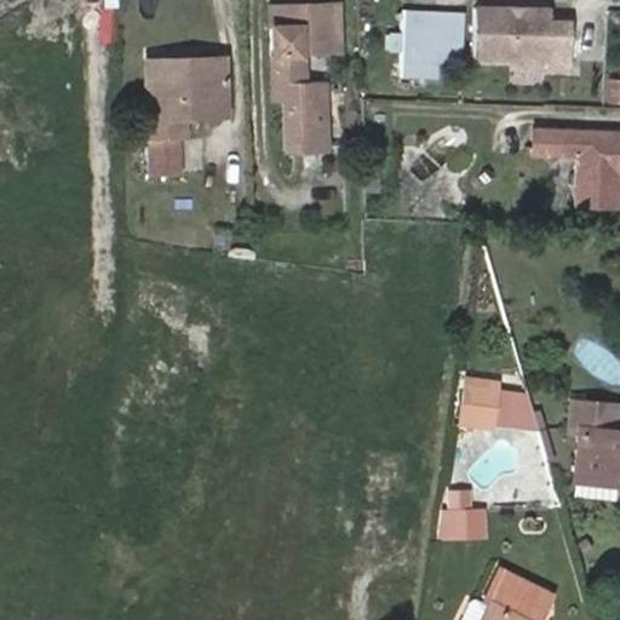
[(477,3),(476,63),(575,65),(577,17),(555,17),(555,4),(477,3)]
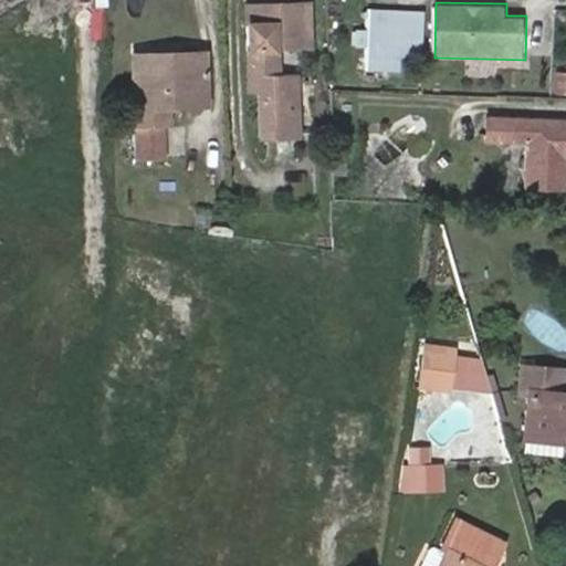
[(261,136),(299,136),(295,75),(279,75),(278,50),(310,48),(307,3),(259,4),(259,24),(247,25),(249,90),(260,90),(261,136)]
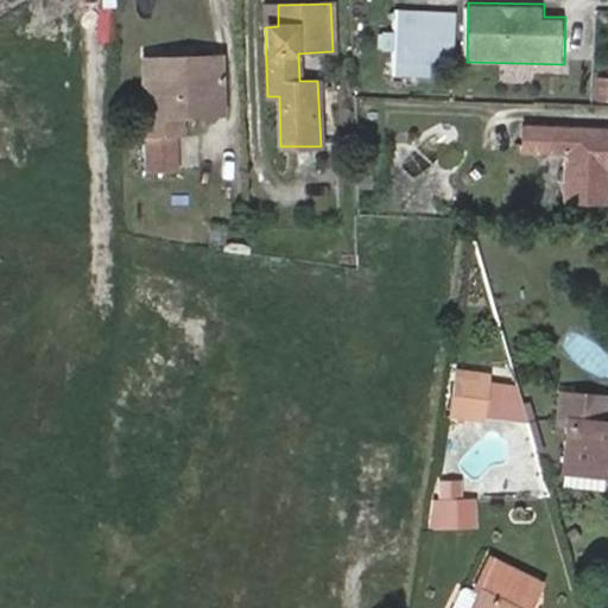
[(264,5),(265,27),(278,26),(278,5),(264,5)]
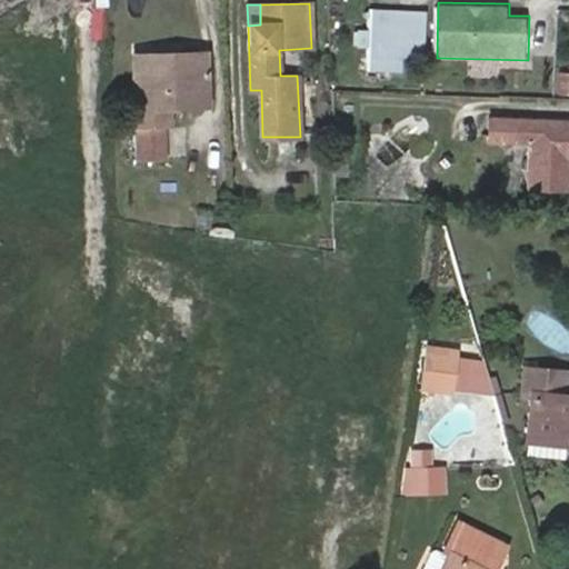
[(363,9),(363,68),(426,68),(426,9),(363,9)]
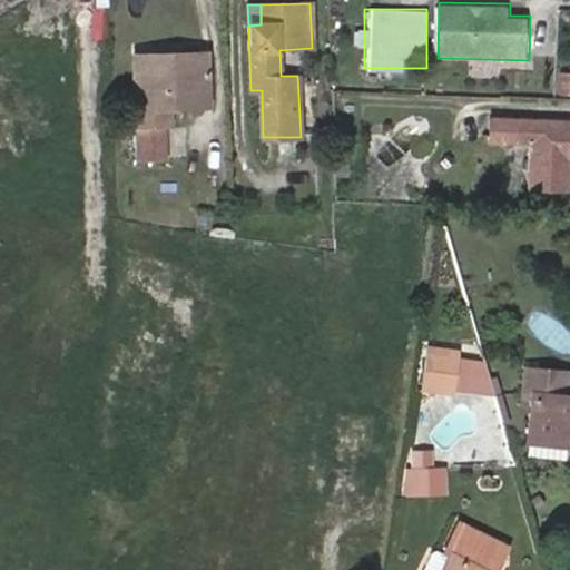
[(178,55),(134,56),(136,163),(165,163),(165,127),(169,127),(169,107),(207,106),(206,64),(178,64),(178,55)]
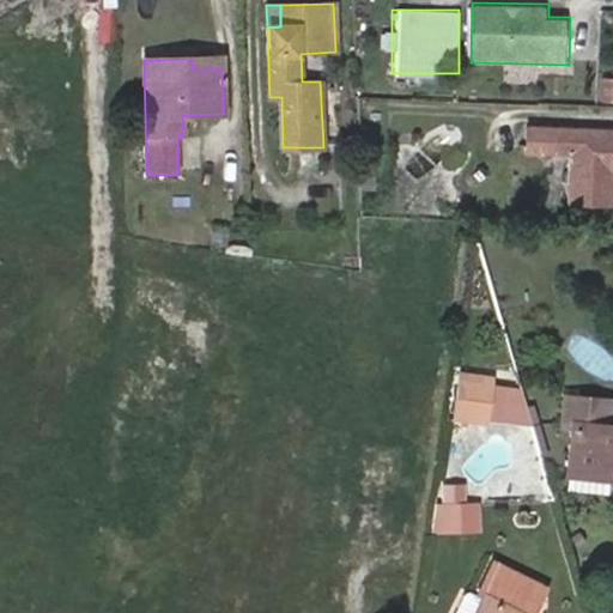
[(222,59),(192,59),(192,68),(222,68),(222,59)]
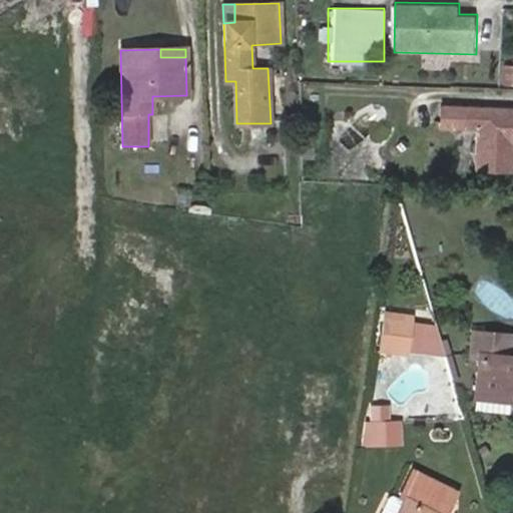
[(512,64),(505,63),(503,84),(512,85),(512,64)]
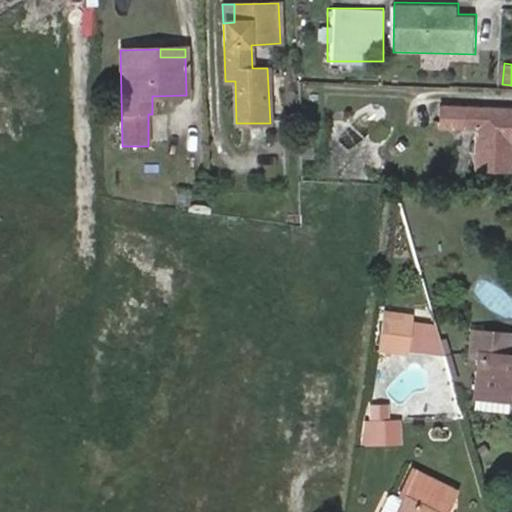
[(474,169),(508,170),(509,143),(511,143),(511,131),(511,110),(439,107),(438,127),(475,129),(474,169)]
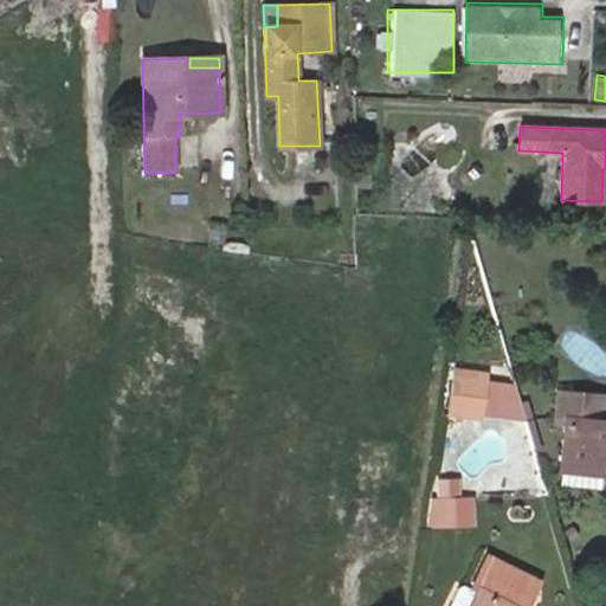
[(491,380),(485,417),(502,419),(508,382),(491,380)]
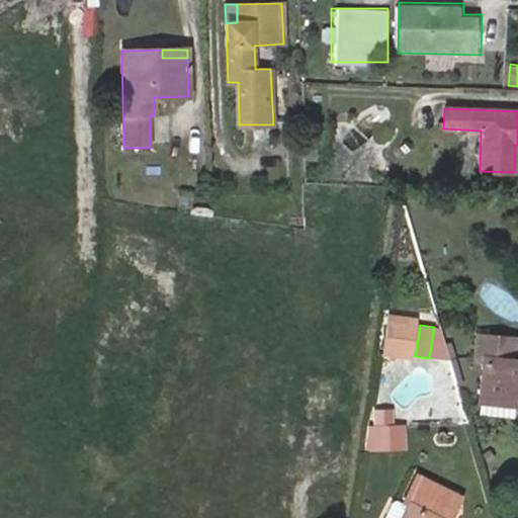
[(516,404),(517,404),(517,362),(510,362),(512,337),(478,334),(475,358),(484,359),(480,395),(516,398),(516,404)]
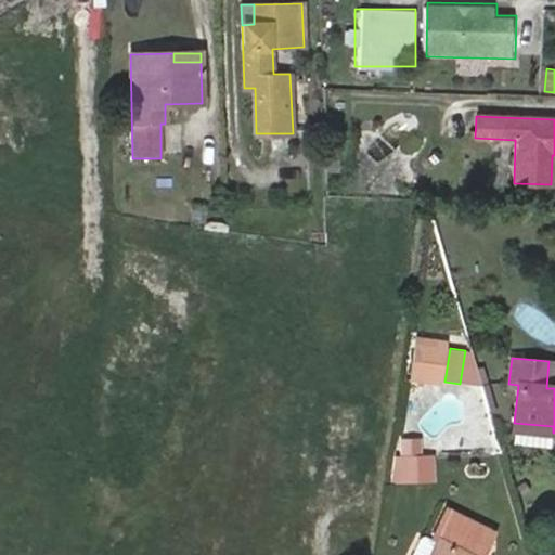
[(439,362),(413,359),(411,375),(437,378),(439,362)]
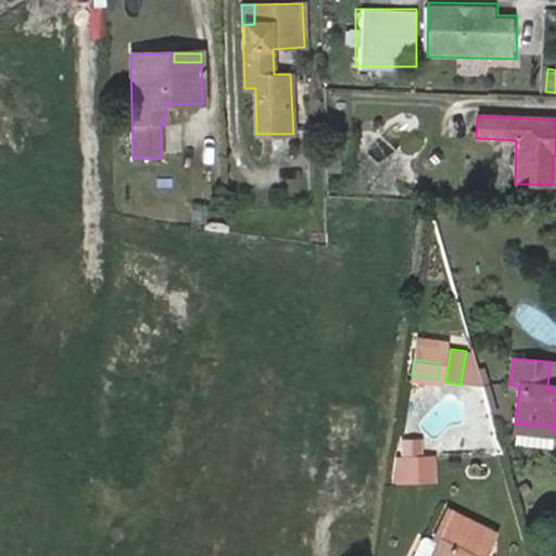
[(515,430),(554,433),(554,427),(515,424),(515,430)]
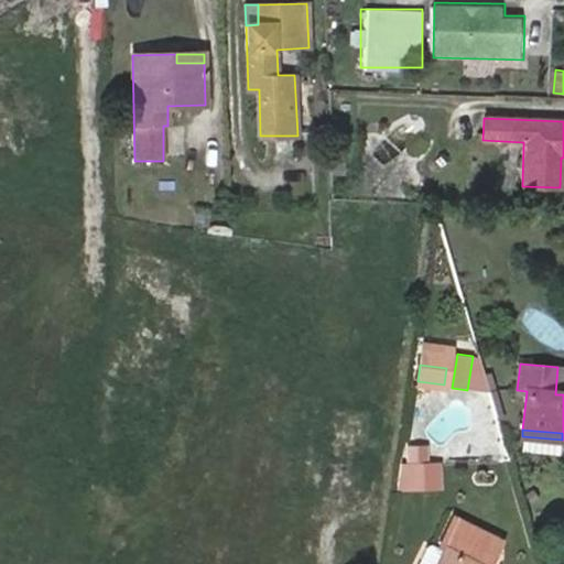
[(409,449),(409,459),(423,459),(423,449),(409,449)]
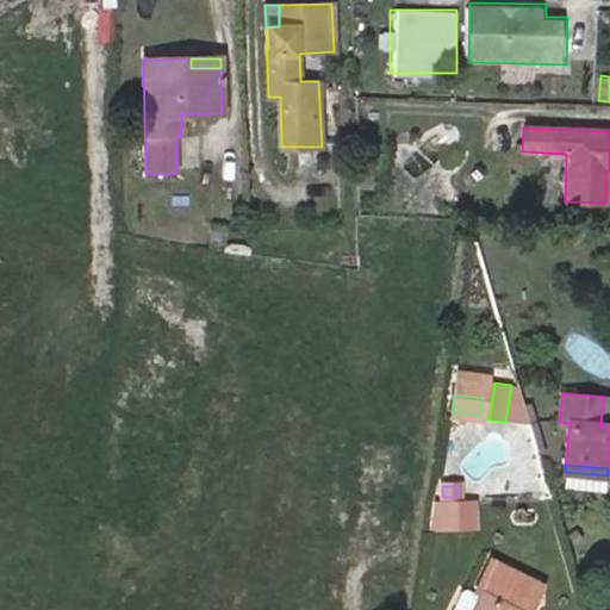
[(434,528),(478,529),(479,498),(435,497),(434,528)]
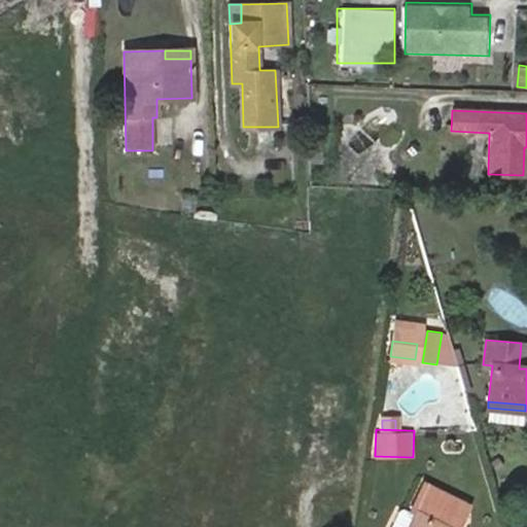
[(447,526),(460,499),(423,482),(410,511),(414,512),(406,526),(447,526)]
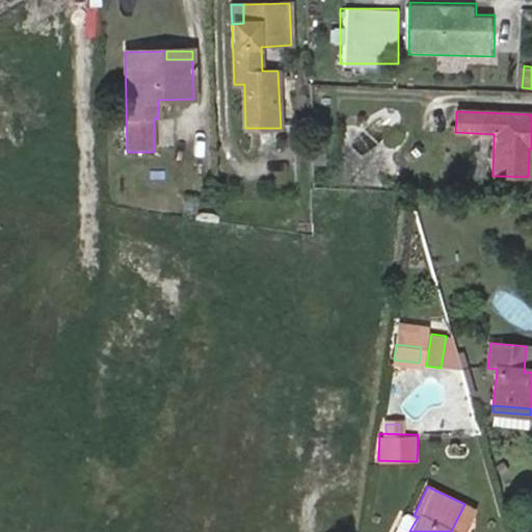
[(460,531),(473,508),(464,504),(451,531),(460,531)]
